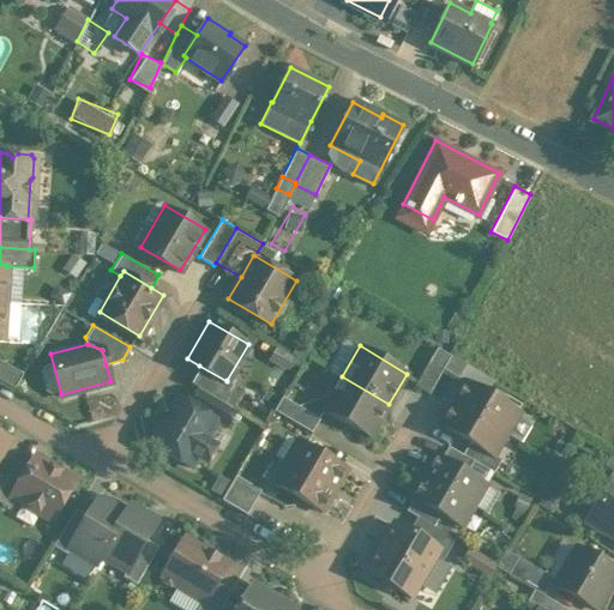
[(437,346),(415,384),(428,392),(451,355),(437,346)]
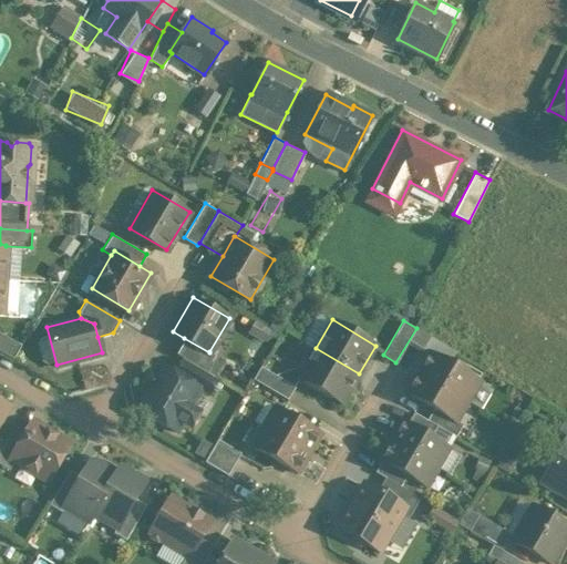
[(21,345),(0,331),(0,349),(13,358),(21,345)]
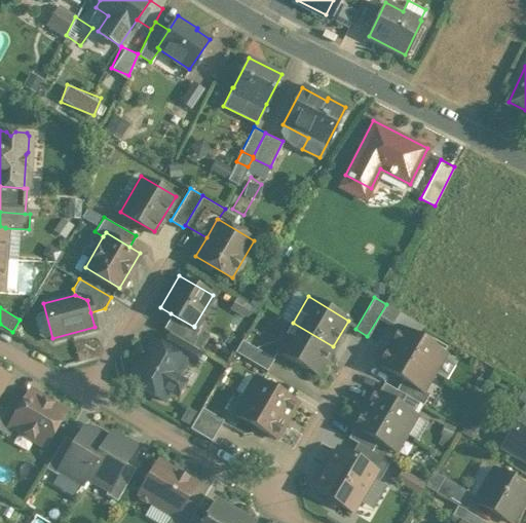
[(194,327),(171,313),(162,328),(170,332),(192,344),(200,330),(194,326),(194,327)]
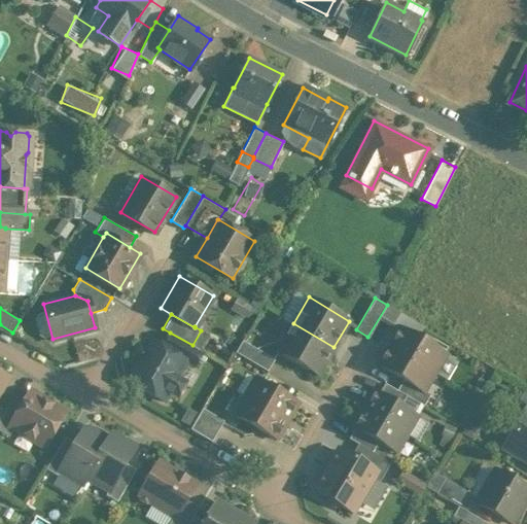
[(334,347),(293,323),(278,350),(317,374),(334,347)]
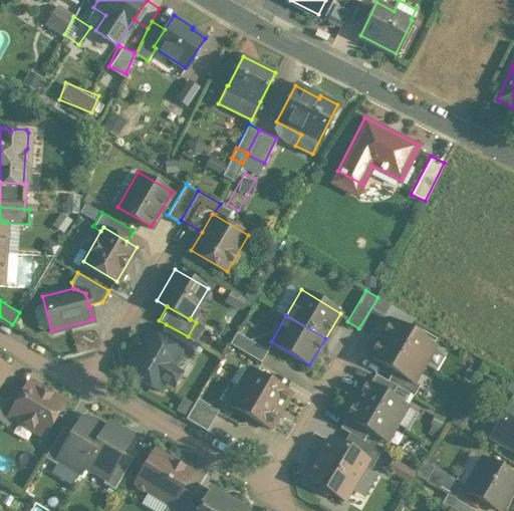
[(434,344),(391,318),(368,355),(393,369),(413,380),(413,379),(434,344)]
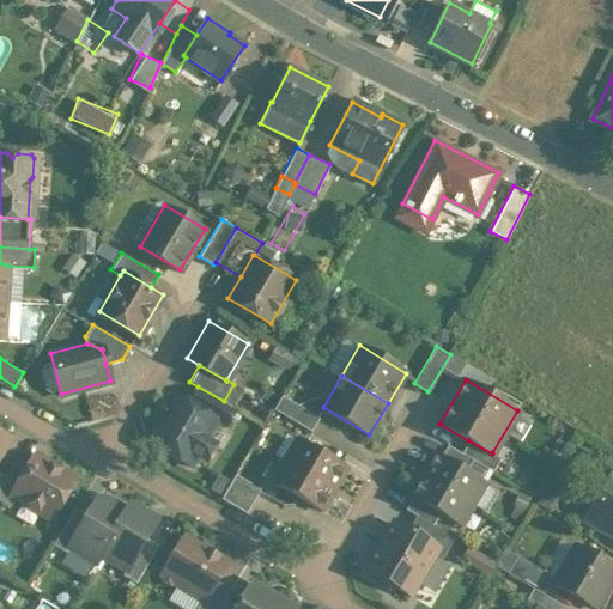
[(224,401),(198,387),(188,402),(216,419),(216,420),(224,426),(235,408),(224,401)]
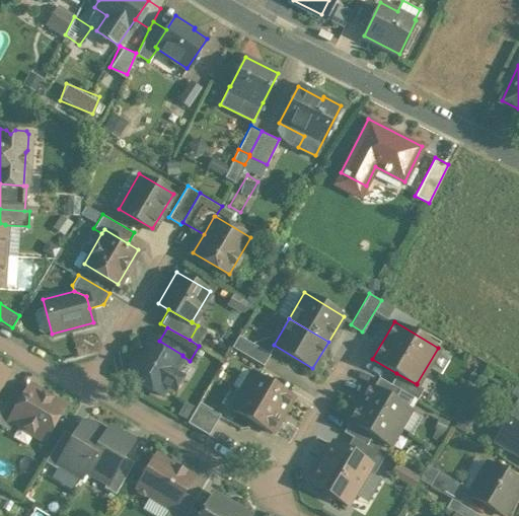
[(159,341),(149,335),(126,373),(160,393),(165,384),(169,387),(177,387),(181,380),(177,373),(173,371),(182,356),(182,355),(159,341)]
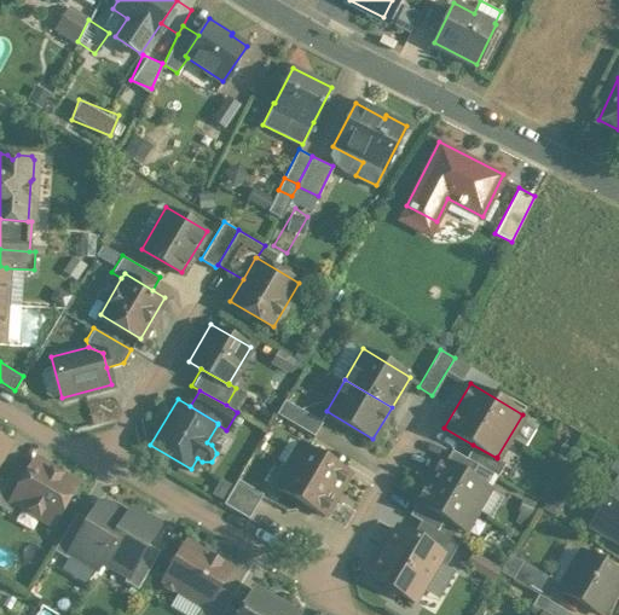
[(322,421),(284,399),(276,412),(313,435),(322,421)]
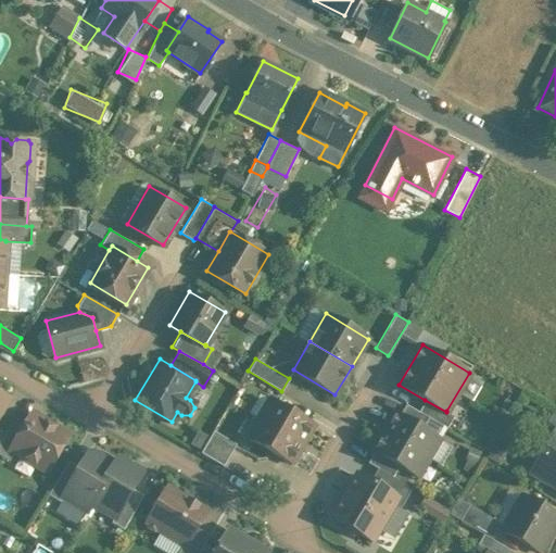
[(313,424),(269,399),(248,436),(291,462),(313,424)]
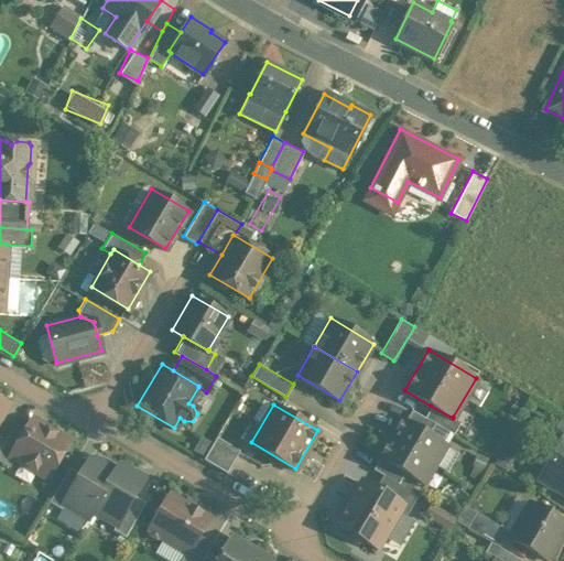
[(453,418),(431,406),(424,417),(434,422),(453,433),(461,421),(453,417),(453,418)]
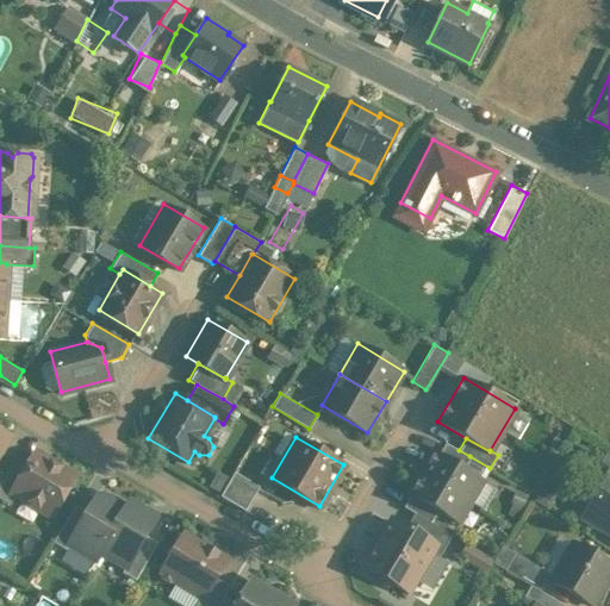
[(459,450),(444,442),(437,454),(462,469),(470,456),(459,450)]
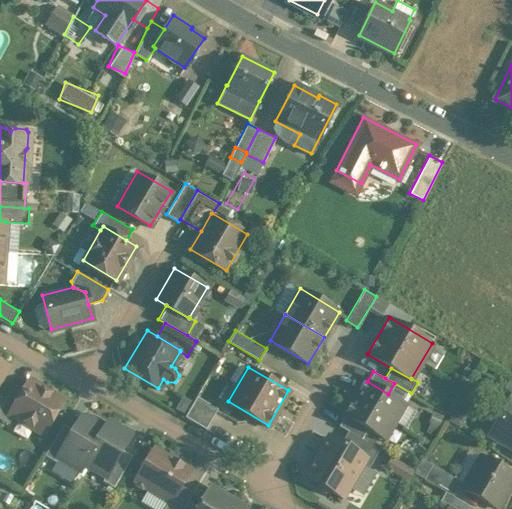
[(43,388),(29,379),(23,390),(9,413),(12,415),(43,433),(62,399),(49,391),(48,393),(42,389),(43,388)]
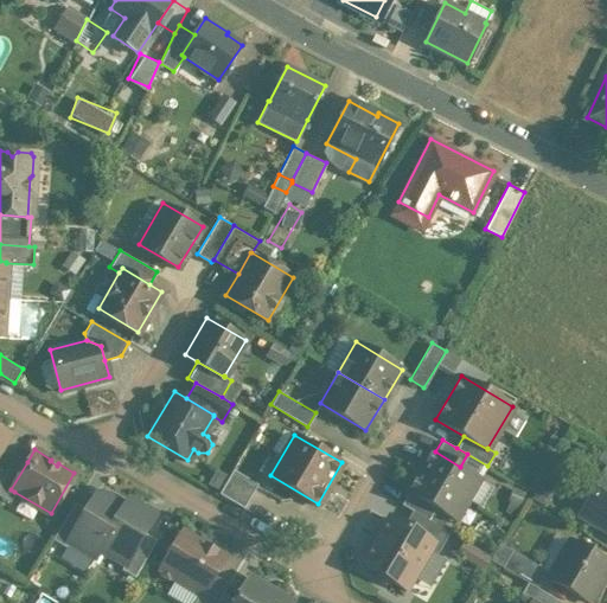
[(435,451),(432,449),(408,491),(409,492),(435,507),(455,518),(479,478),(460,467),(435,451)]
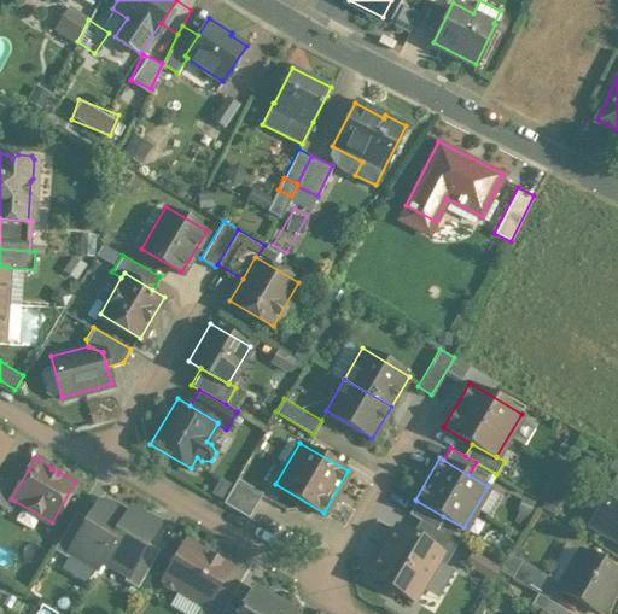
[(4,479),(0,485),(0,504),(10,510),(15,501),(11,498),(28,471),(15,462),(4,479)]
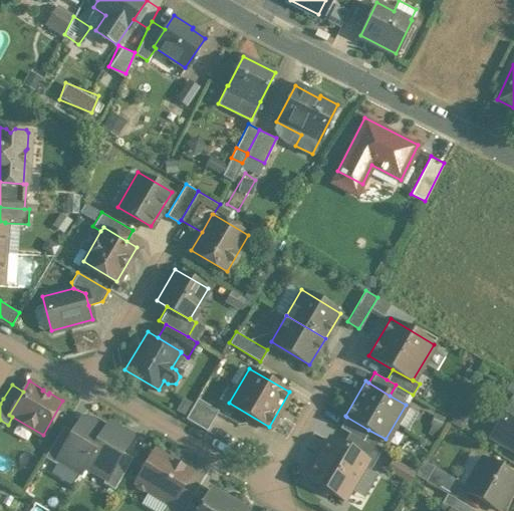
[(513,395),(513,396),(492,434),(513,446),(513,395)]
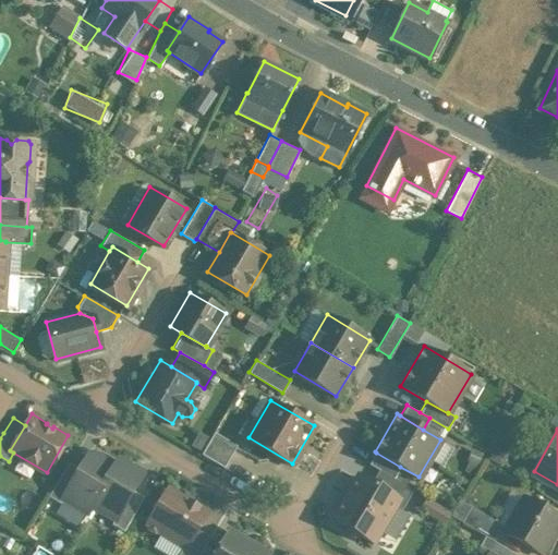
[(237,445),(214,431),(202,453),(223,467),(237,445)]
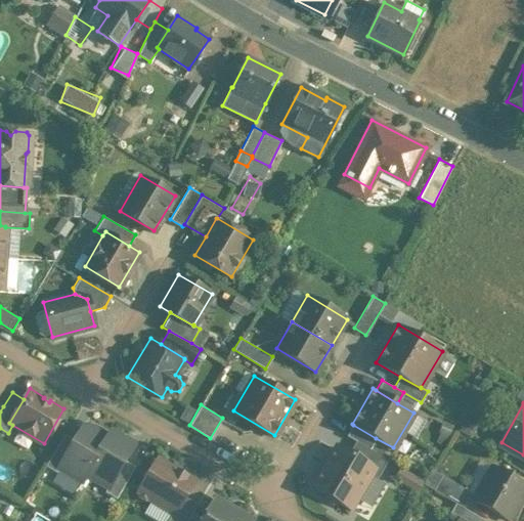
[(75,439),(58,466),(59,467),(82,479),(77,486),(78,487),(86,473),(106,437),(96,431),(95,427),(87,422),(84,424),(75,439)]
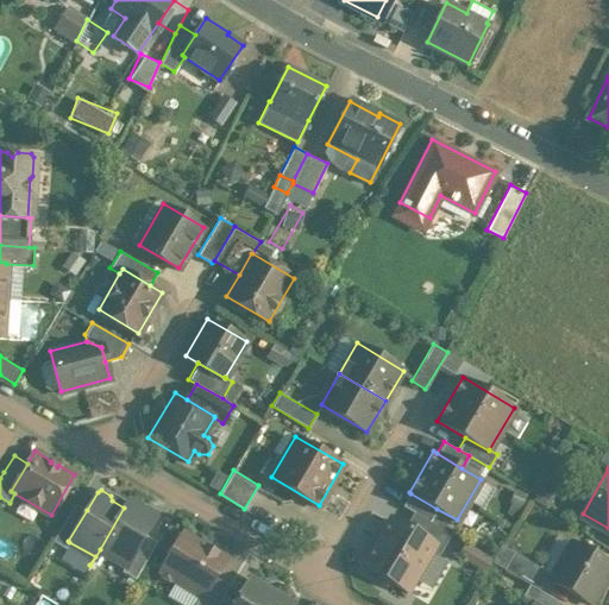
[(437,509),(410,493),(403,505),(414,511),(429,521),(437,509)]
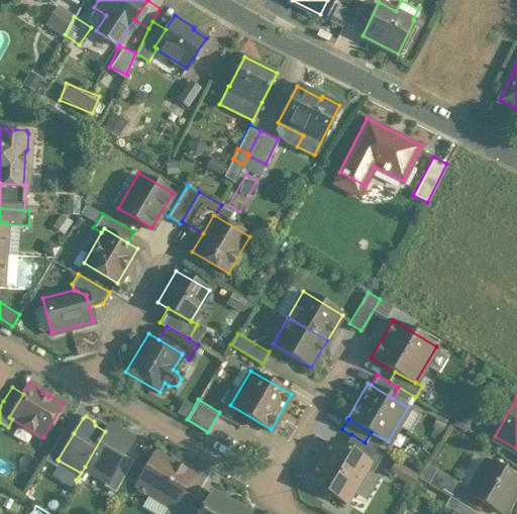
[(109,424),(105,431),(85,467),(106,479),(107,480),(123,453),(132,438),(131,434),(123,429),(120,430),(109,424)]
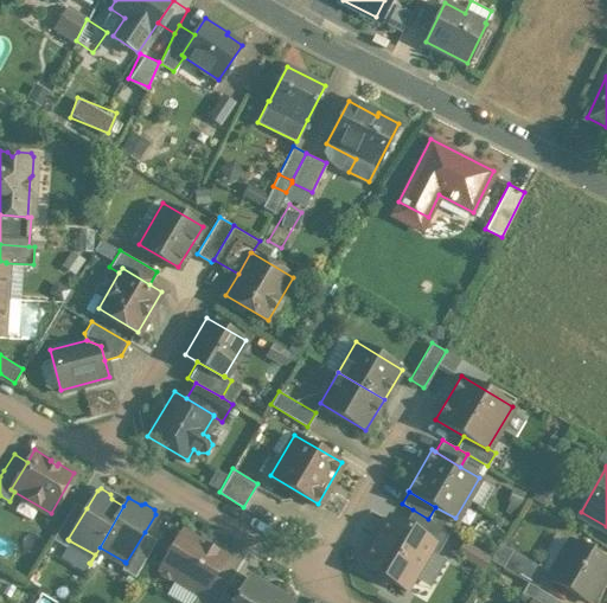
[(74,501),(52,538),(65,546),(69,540),(68,539),(87,508),(74,501)]
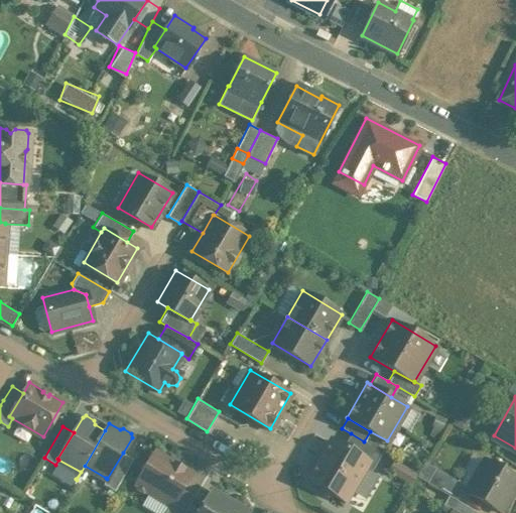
[(364,441),(351,433),(344,445),(369,461),(365,467),(371,470),(382,452),(364,441)]
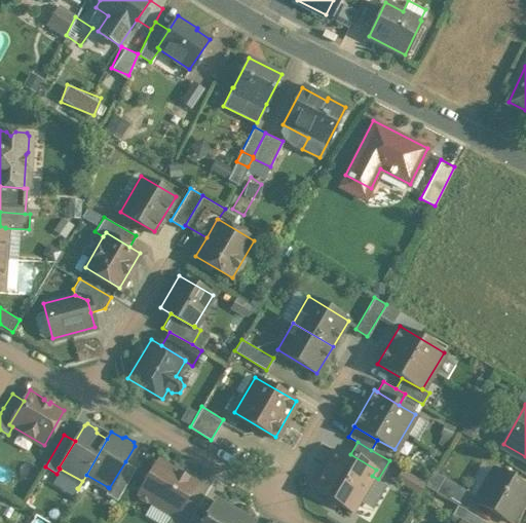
[(350,454),(338,447),(313,488),(326,495),(326,496),(327,501),(333,506),(339,503),(340,502),(351,510),(372,476),(376,470),(350,454)]
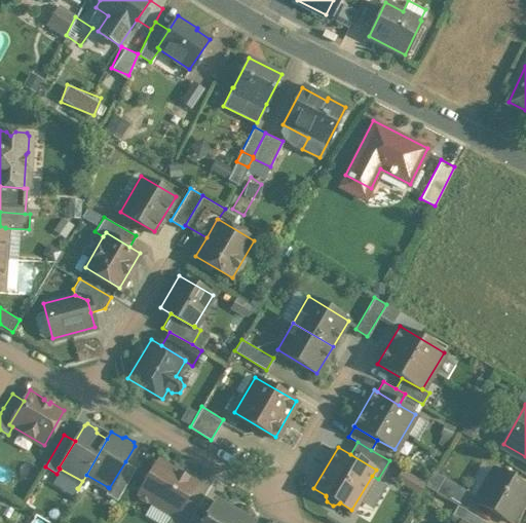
[(136,468),(125,461),(109,488),(108,487),(105,492),(116,499),(136,468)]
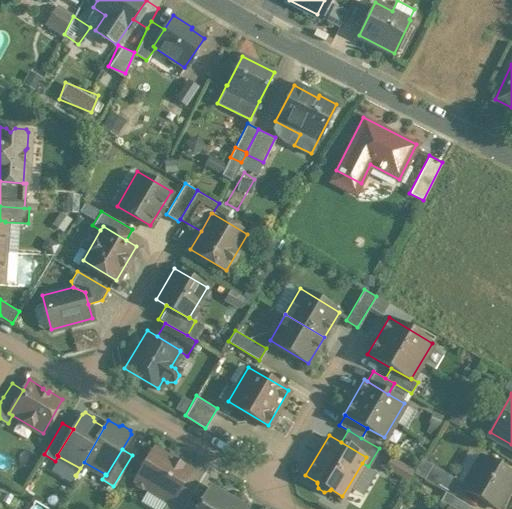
[(188,468),(156,449),(143,470),(138,471),(134,478),(135,484),(142,488),(148,486),(169,499),(170,499),(179,483),(188,468)]
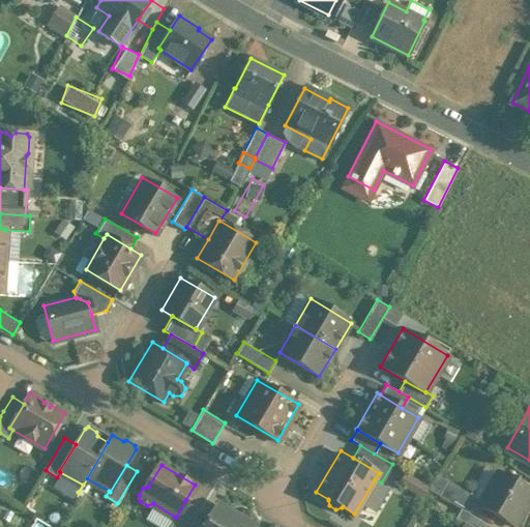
[(529,498),(529,490),(498,471),(478,503),(514,525),(529,498)]
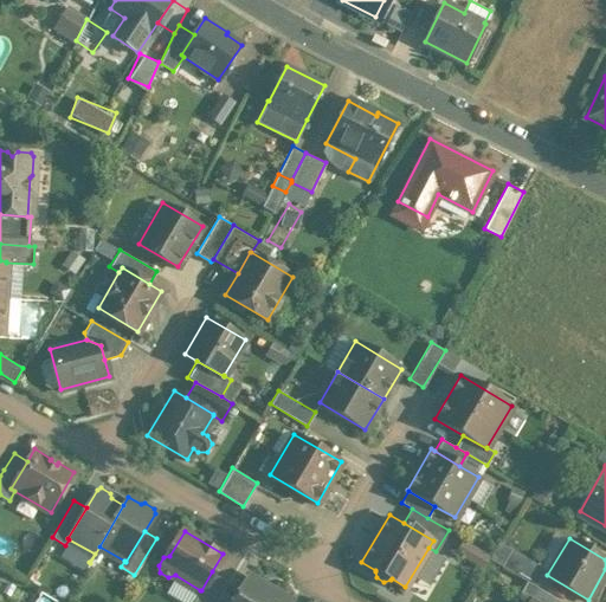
[(546,569),(511,549),(501,565),(527,581),(536,586),(546,569)]
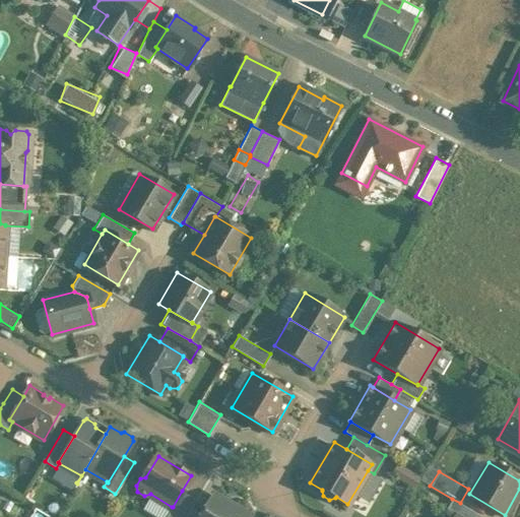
[(182,491),(173,507),(172,507),(165,516),(185,516),(191,508),(196,500),(182,491)]
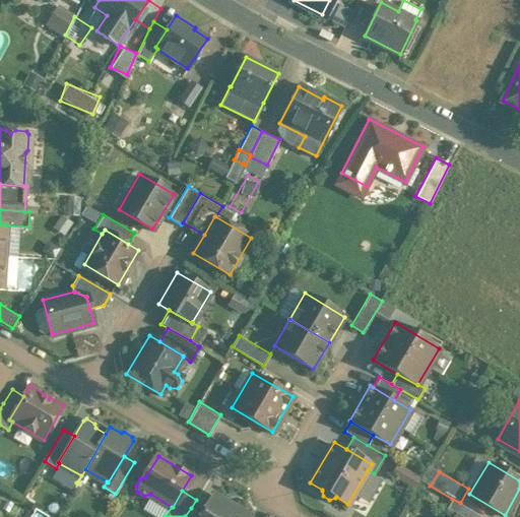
[(201,514),(199,516),(224,516),(233,504),(214,494),(201,514)]
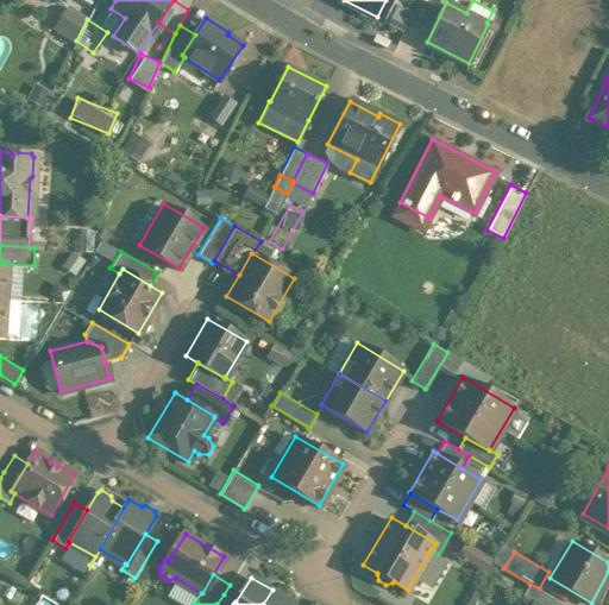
[(566,604),(539,588),(529,584),(522,596),(534,603),(538,604),(566,604)]
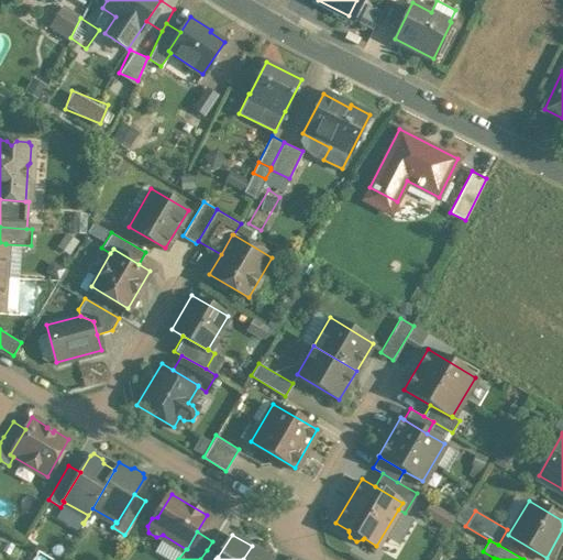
[(252,546),(243,559),(269,559),(272,558),(252,546)]
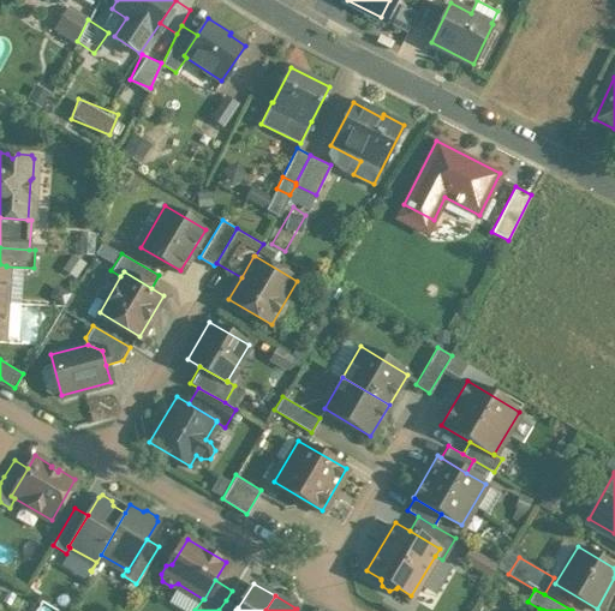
[(219,610),(236,610),(238,607),(226,600),(219,610)]
